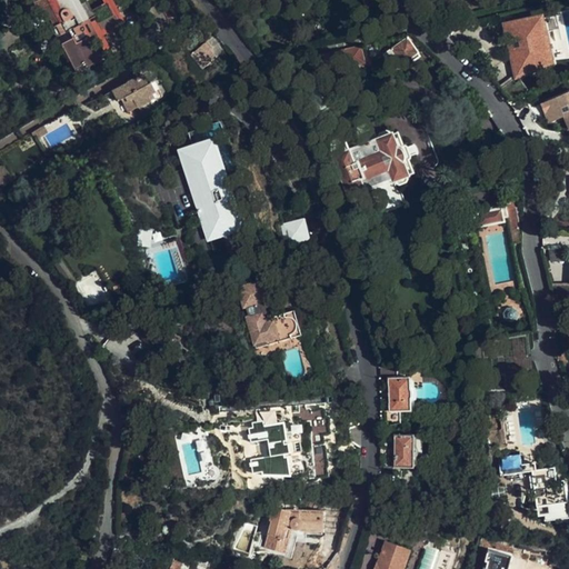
[(49,43),(51,43),(60,38),(63,45),(50,52),(66,83),(109,62),(106,55),(110,52),(108,49),(103,51),(96,36),(113,27),(112,23),(117,21),(110,9),(106,11),(100,0),(35,0),(30,2),(37,17),(39,16),(48,33),(46,35),(46,36),(45,38),(46,40),(48,42),(49,43)]
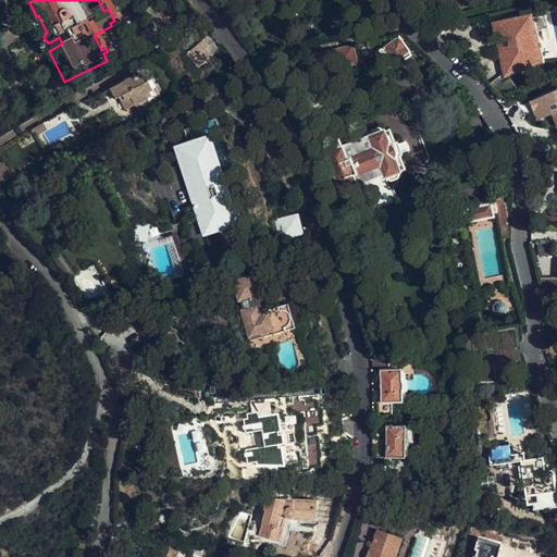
[(523,23),(490,32),(500,75),(533,67),(523,23)]
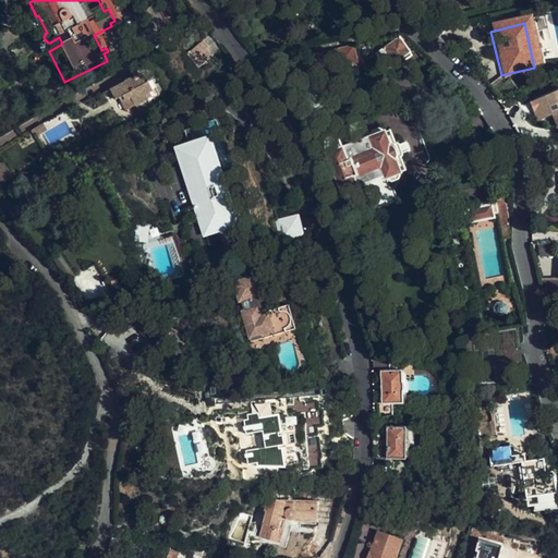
[(114,33),(111,26),(94,35),(101,50),(106,48),(101,39),(114,33)]
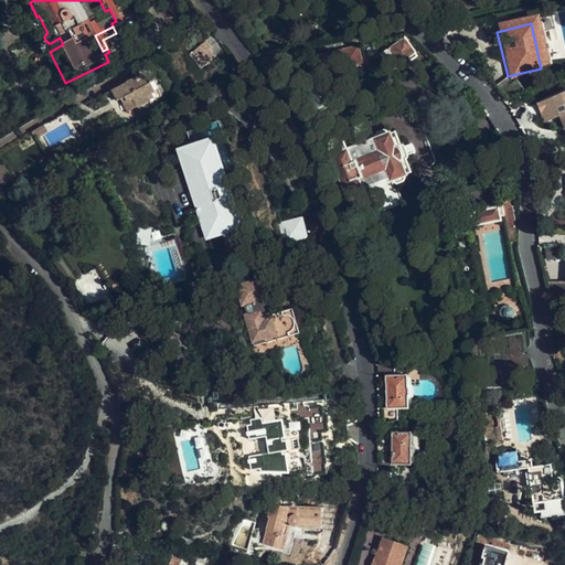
[(416,53),(405,39),(383,54),(386,60),(393,55),(400,64),(402,66),(417,56),(415,53),(416,53)]
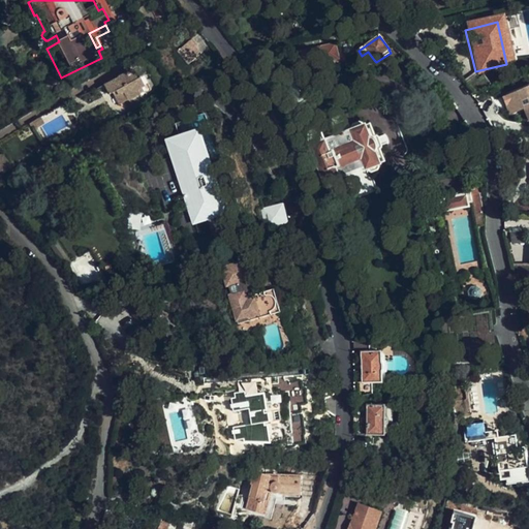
[(201,55),(190,40),(178,51),(188,64),(201,55)]
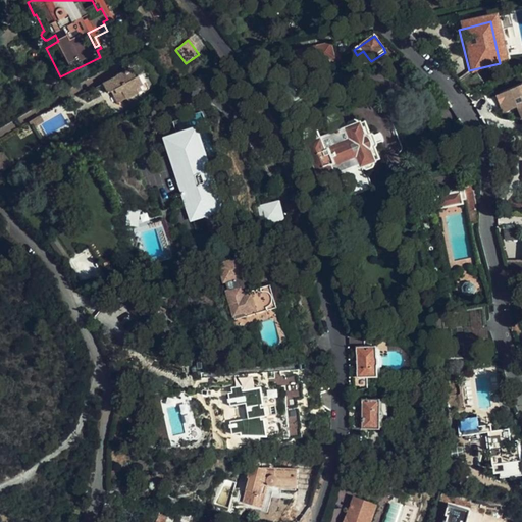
[(328,48),(327,44),(290,53),(291,61),(308,57),(310,63),(337,58),(334,46),(328,48)]
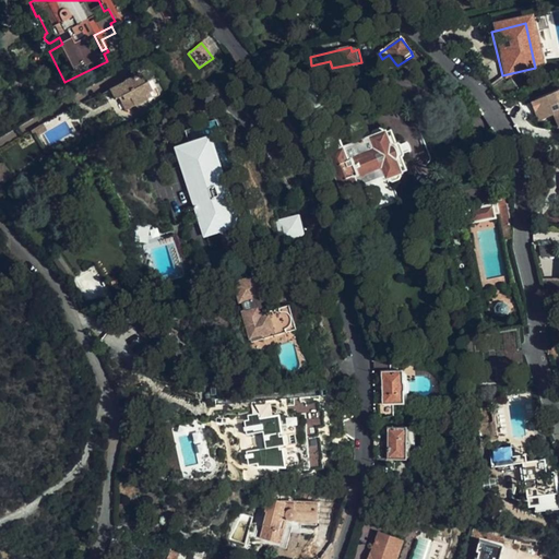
[(266,72),(274,84),(276,82),(280,90),(288,84),(277,66),(266,72)]
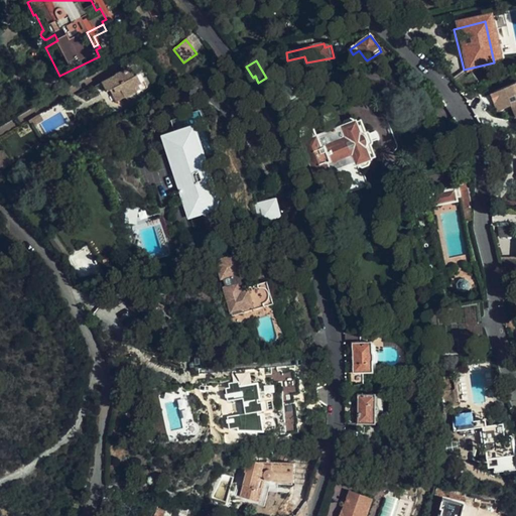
[(114,89),(120,100),(143,88),(137,76),(133,77),(129,69),(114,76),(114,77),(102,84),(106,93),(110,91),(114,89)]
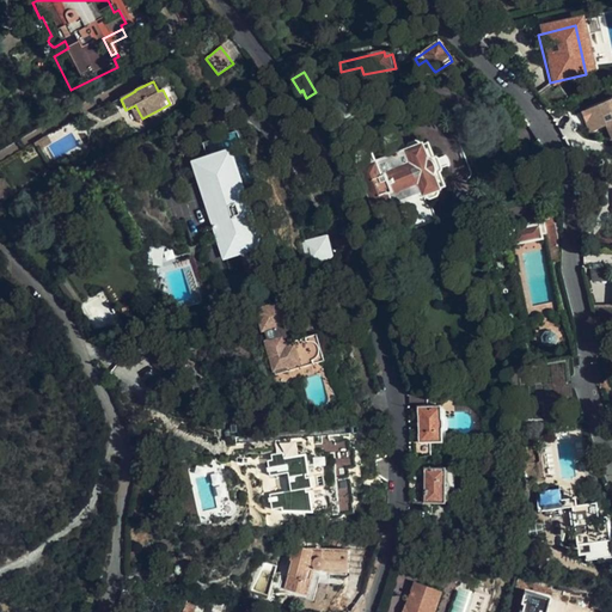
[(528,96),(543,112),(565,104),(557,85),(528,96)]
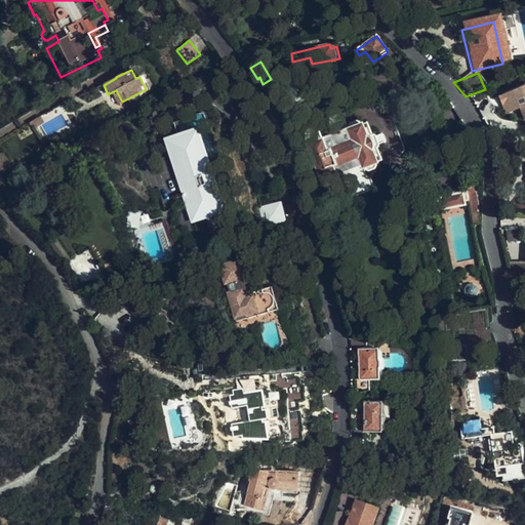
[(510,113),(521,108),(524,118),(524,85),(502,94),(510,113)]
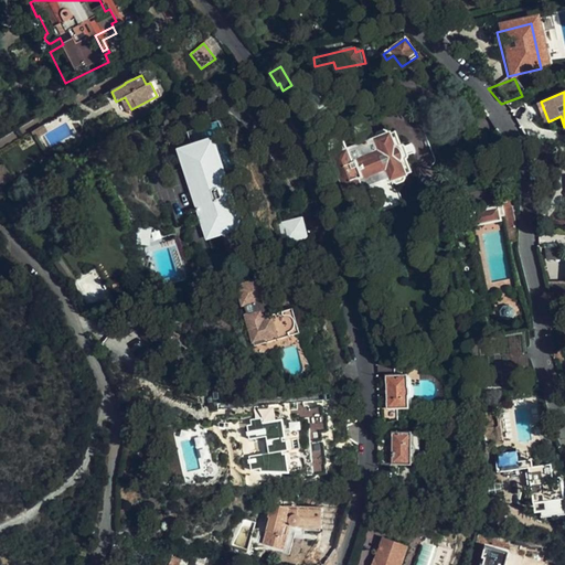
[(127,112),(131,109),(125,97),(120,99),(127,112)]
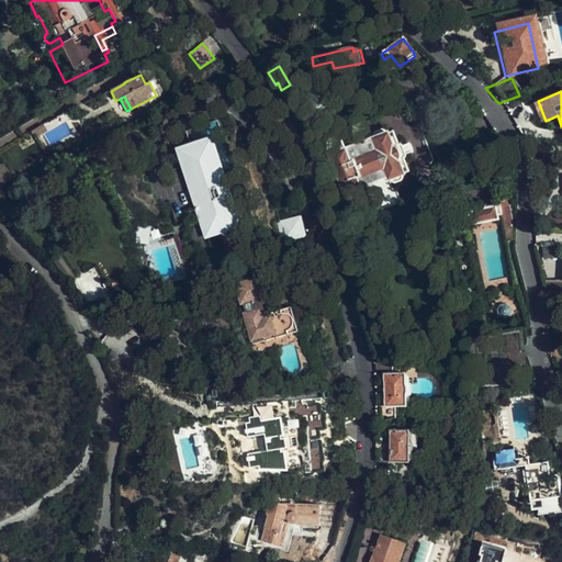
[(535,101),(524,105),(528,116),(539,112),(535,101)]
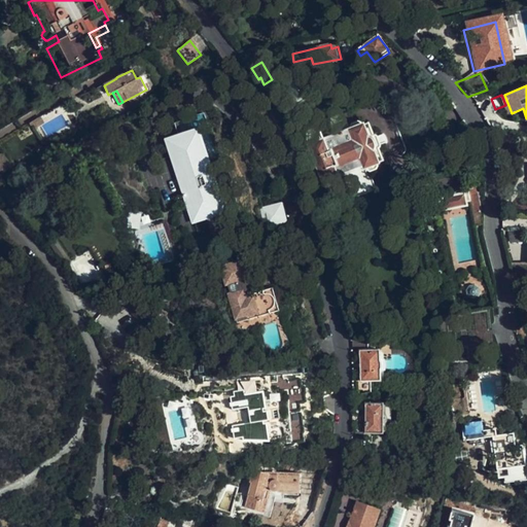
[(305,137),(326,194),(327,192),(328,196),(332,197),(339,195),(340,190),(339,188),(342,187),(338,176),(362,167),(363,170),(367,171),(375,169),(377,165),(376,163),(383,160),(378,147),(380,144),(377,136),(374,135),(367,123),(361,126),(359,123),(356,121),(350,124),(349,127),(350,130),(348,131),(342,113),(325,118),(332,136),(322,140),(320,131),(317,132),(316,130),(313,128),(307,131),(305,134),(306,137),(305,137)]
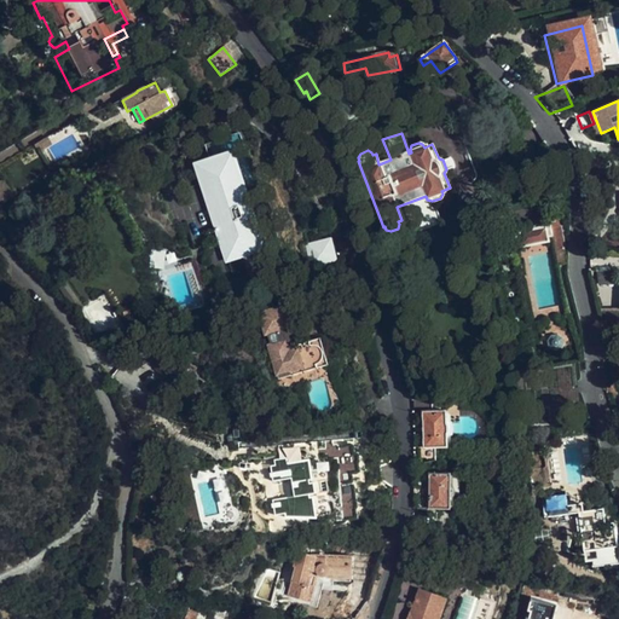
[(197,166),(227,260),(262,249),(233,155),(197,166)]
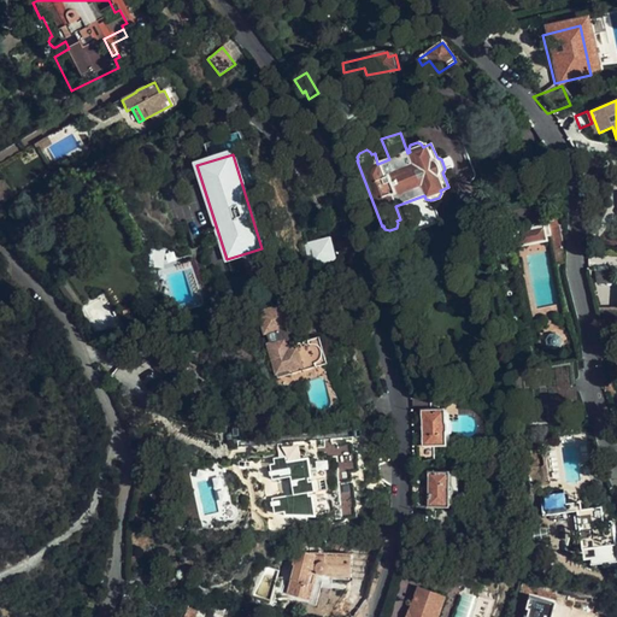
[(594,157),(575,157),(579,166),(594,166),(594,157)]
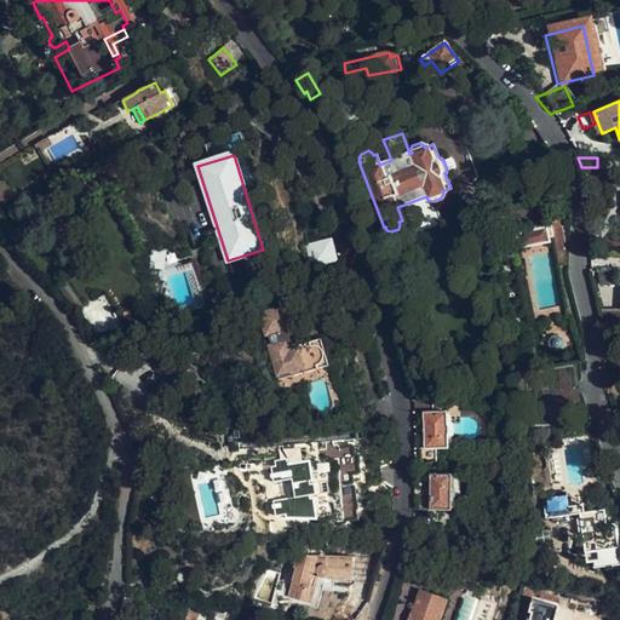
[(0,179),(0,200),(4,204),(15,195),(3,178),(0,179)]
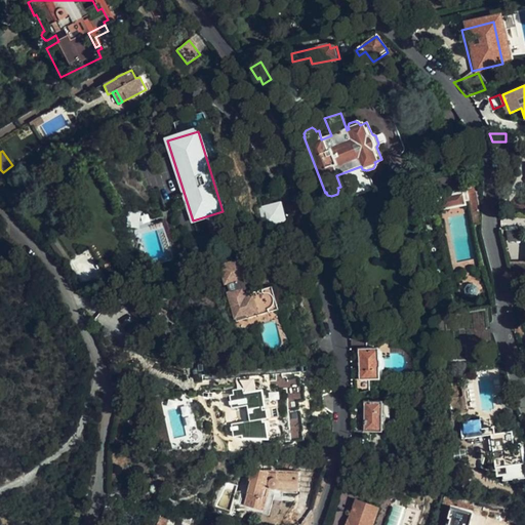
[(477,192),(476,186),(465,188),(466,192),(453,194),(448,195),(436,197),(437,205),(441,205),(442,208),(465,204),(463,200),(468,199),(472,224),(479,223),(476,210),(479,209),(475,192),(477,192)]
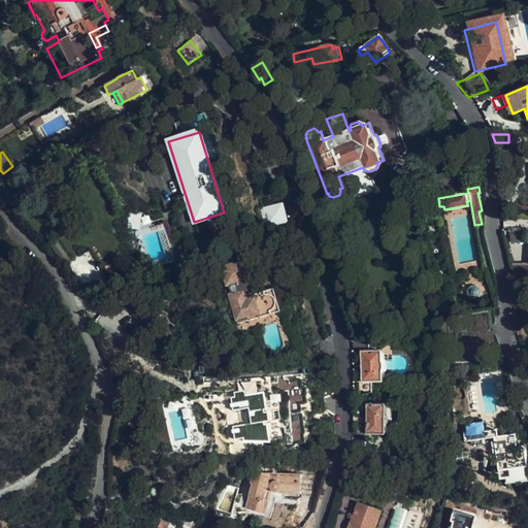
[(267,227),(286,223),(282,206),(263,210),(267,227)]
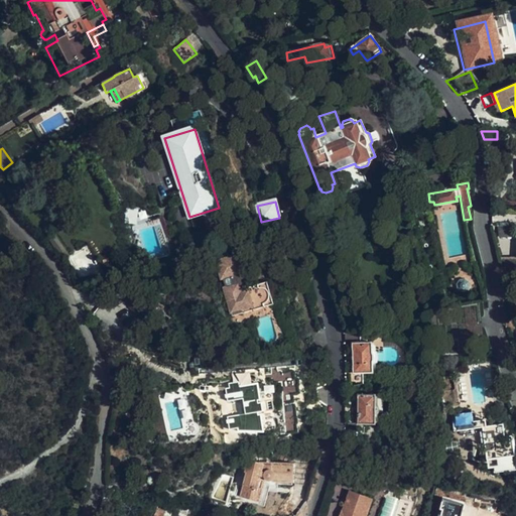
[(123,222),(135,224),(137,211),(126,209),(123,222)]
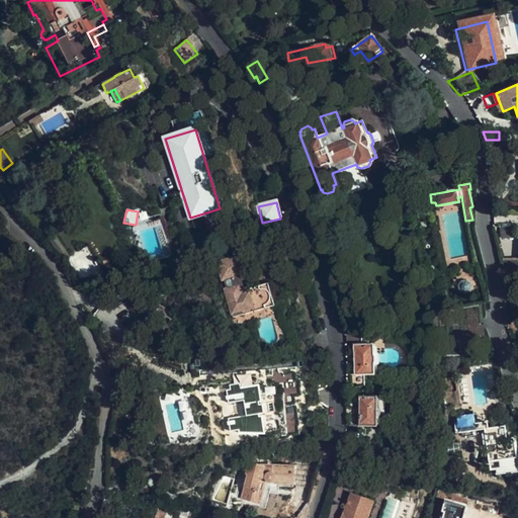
[(70,257),(56,236),(50,240),(64,261),(70,257)]
